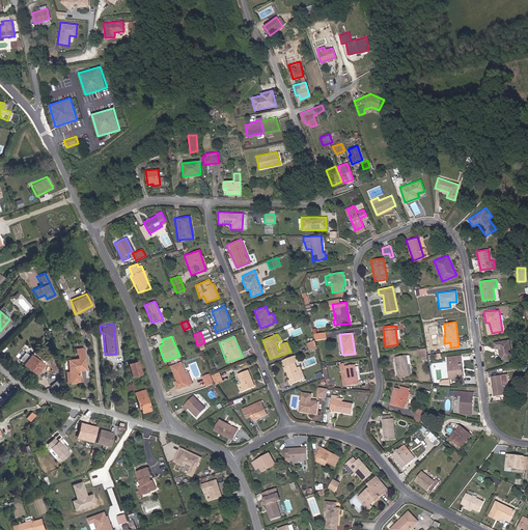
[(508,339),(492,342),(494,347),(498,347),(500,361),(513,359),(508,339)]
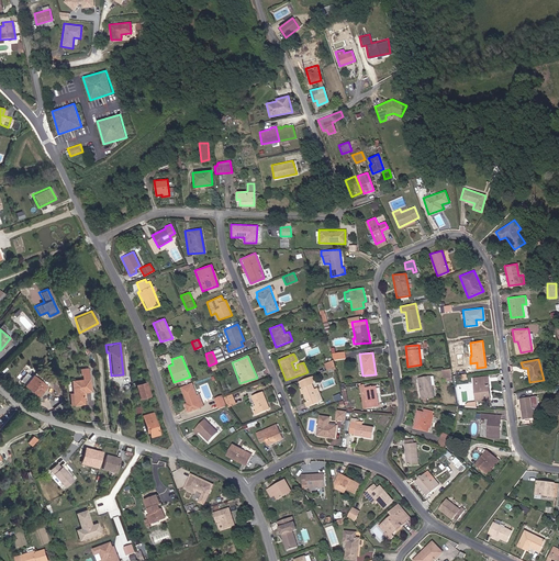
[(332,360),(324,363),(326,369),(334,367),(332,360)]
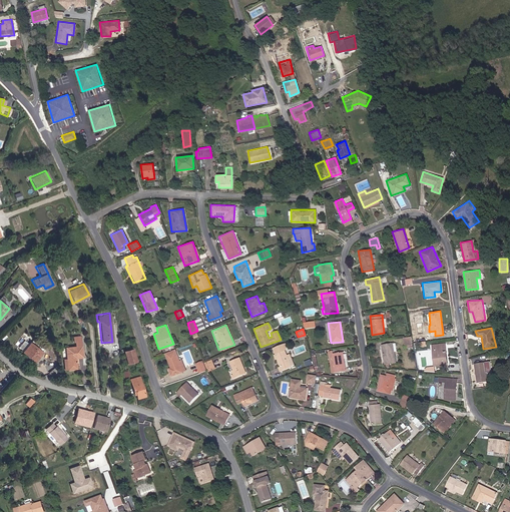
[(78,335),(71,336),(74,346),(64,347),(65,358),(62,359),(63,370),(77,369),(76,357),(82,357),(78,335)]
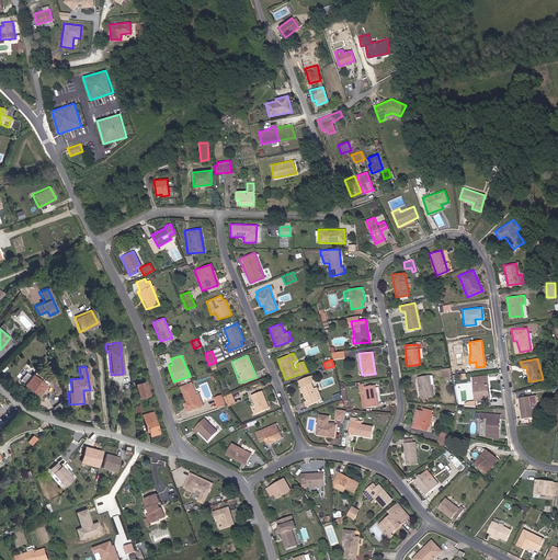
[(450,368),(440,368),(440,380),(451,379),(450,368)]
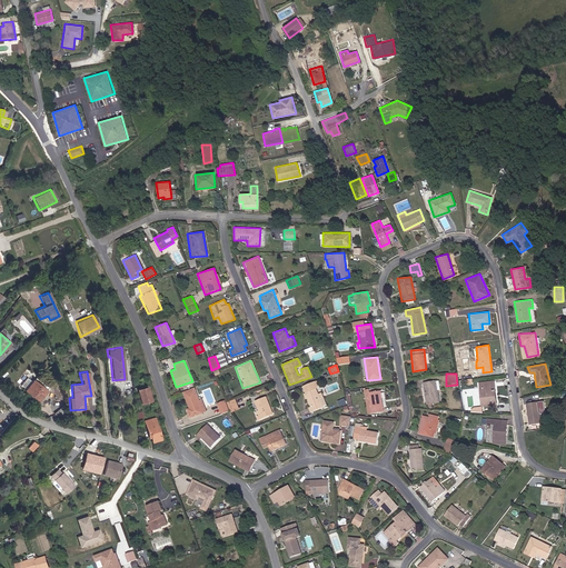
[(47,389),(32,378),(23,389),(38,401),(47,389)]
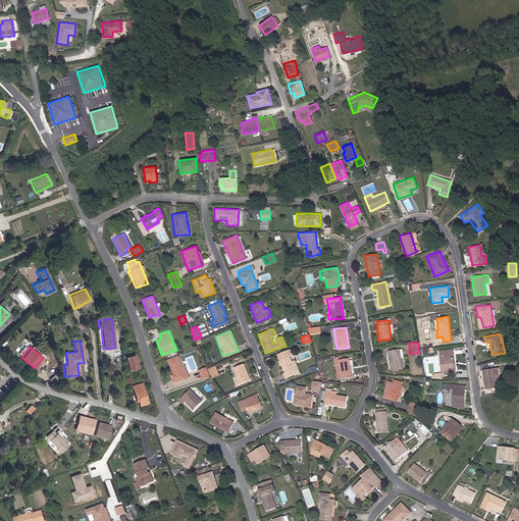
[(400,349),(386,351),(390,370),(402,369),(400,349)]
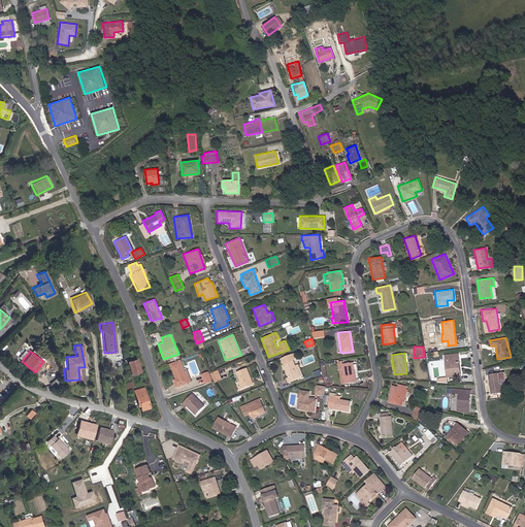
[(292,354),(280,358),(283,364),(281,365),(283,370),(285,369),(288,376),(285,379),(287,383),(299,377),(296,369),(298,368),(297,363),(294,364),(292,359),(294,358),(292,354)]
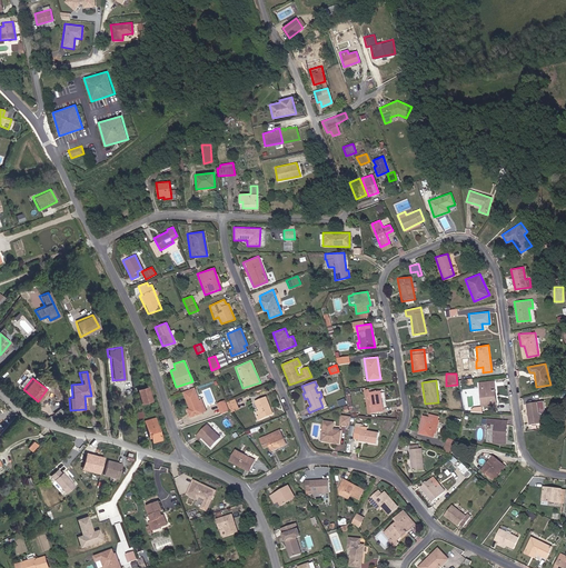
[(494,381),(477,381),(480,407),(496,405),(494,381)]
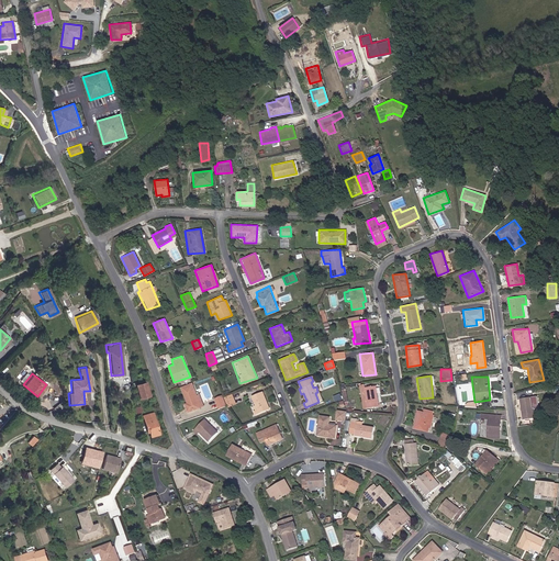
[(144,380),(133,383),(137,397),(148,394),(144,380)]
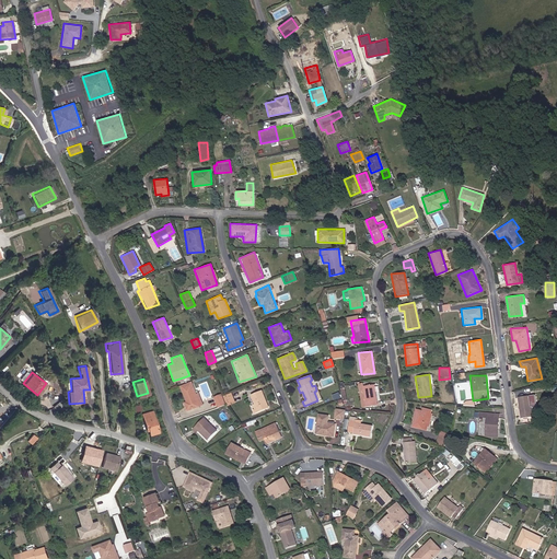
[(190,381),(178,385),(185,400),(183,402),(186,410),(201,404),(197,392),(195,393),(190,381)]
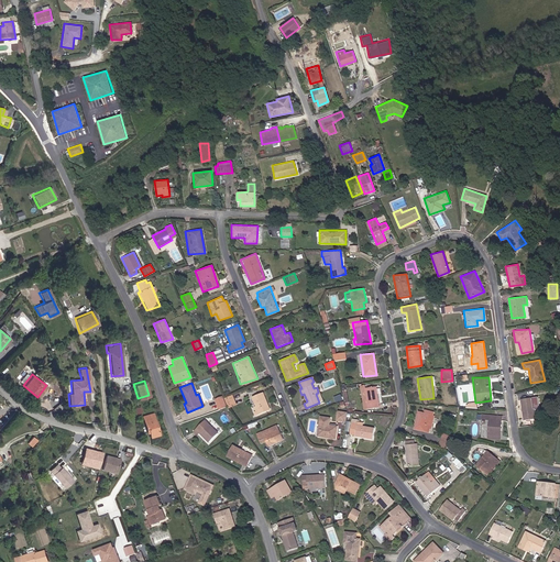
[(364,385),(360,385),(362,409),(379,407),(375,386),(365,387),(364,385)]
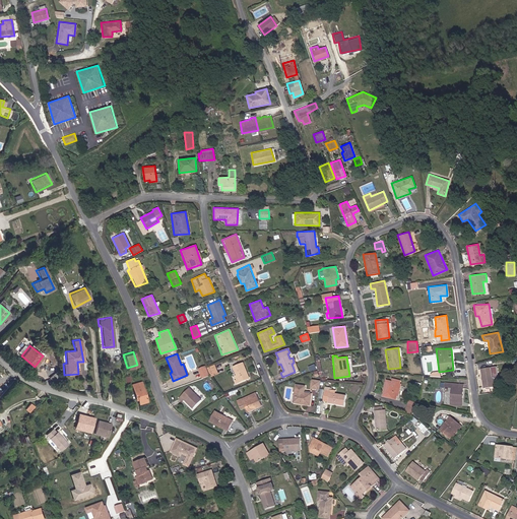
[(242,362),(232,367),(235,375),(232,377),(236,384),(249,378),(242,362)]
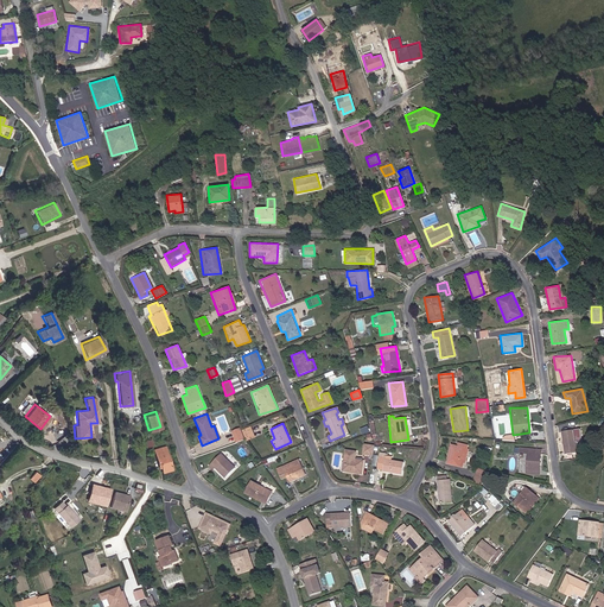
[(249,425),(240,429),(245,440),(254,437),(249,425)]
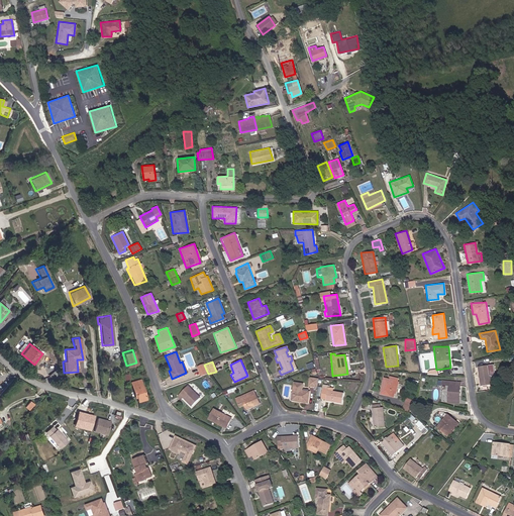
[(202,363),(195,366),(200,375),(206,373),(202,363)]
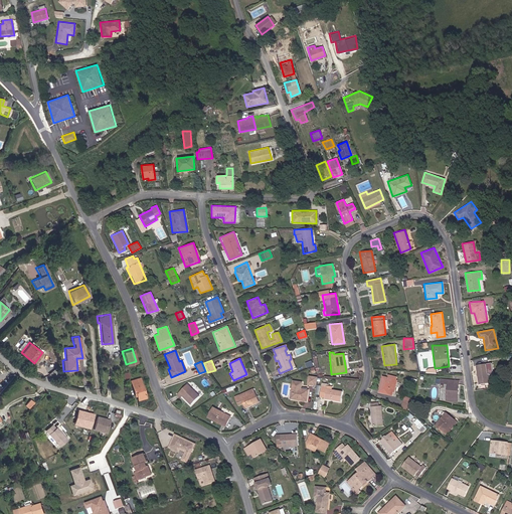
[(487,363),(475,365),(478,383),(490,382),(487,363)]
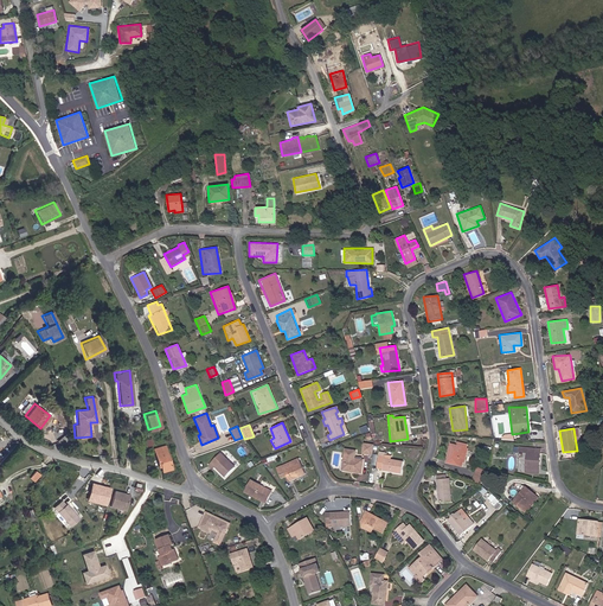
[(455,444),(449,442),(444,461),(462,466),(467,445),(457,441),(455,444)]
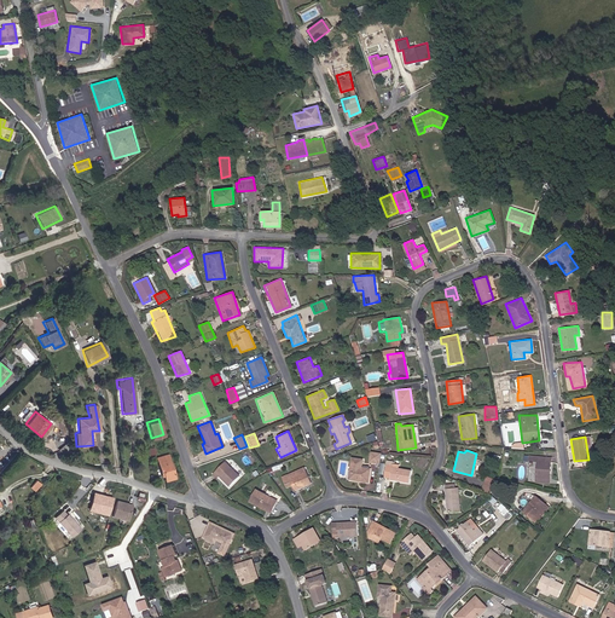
[(379,452),(370,451),(369,461),(378,462),(379,452)]
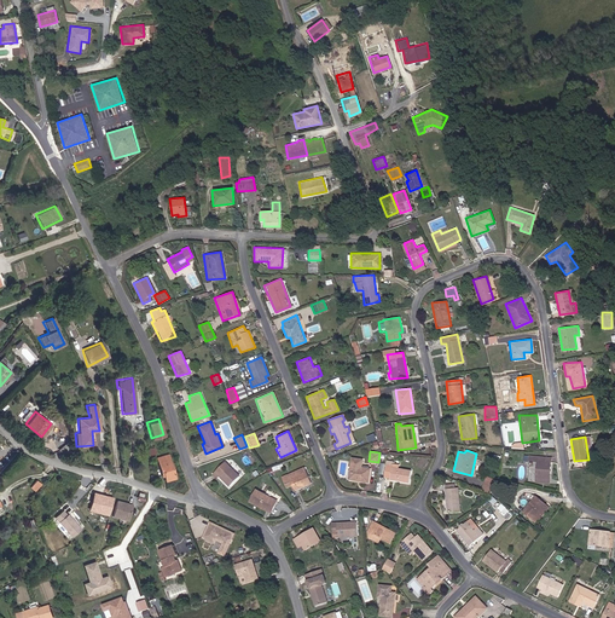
[(167,452),(155,456),(163,481),(175,477),(167,452)]
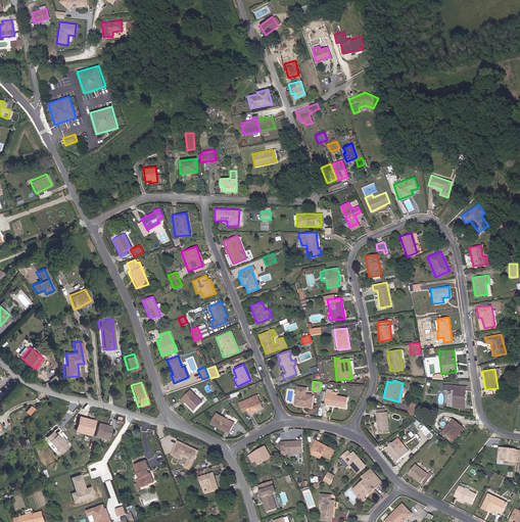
[(466,386),(445,384),(445,389),(453,389),(451,409),(464,409),(466,386)]
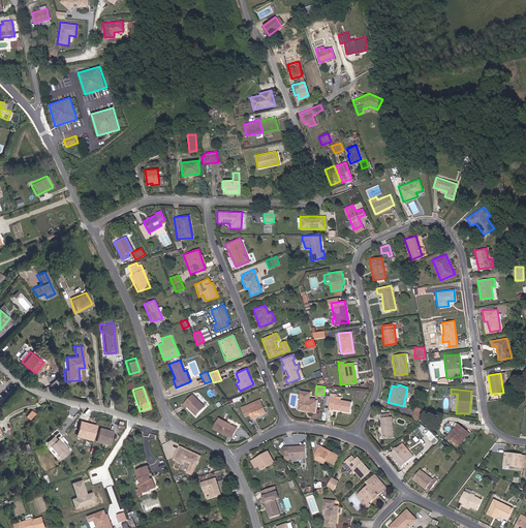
[(310,392),(300,390),(297,409),(314,412),(316,400),(309,398),(310,392)]
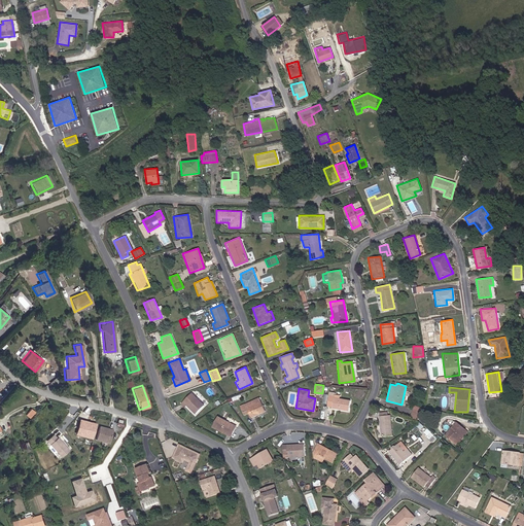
[(203,405),(190,391),(179,402),(183,407),(185,405),(194,413),(203,405)]
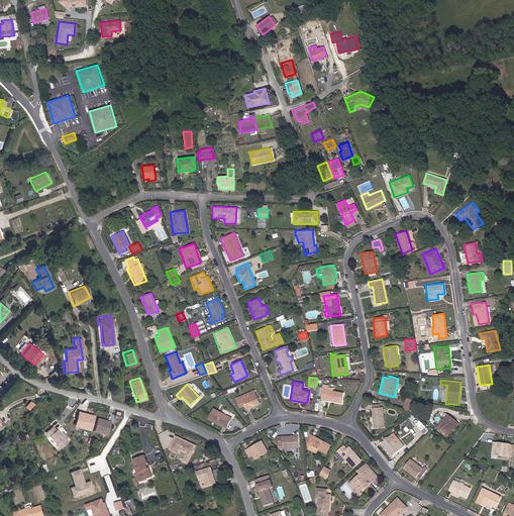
[(327,384),(322,384),(320,398),(325,398),(325,400),(341,402),(342,392),(332,390),(333,387),(327,386),(327,384)]
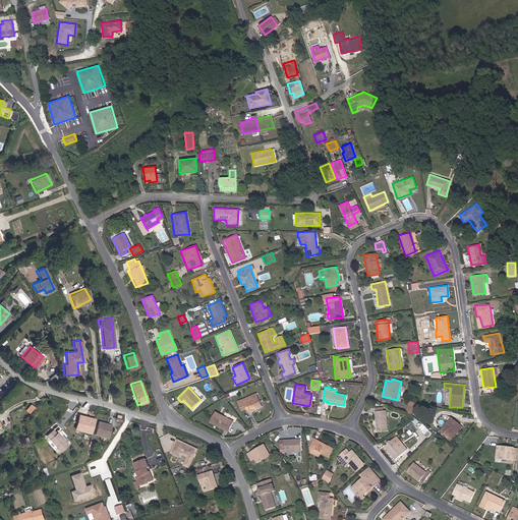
[(254,392),(235,401),(240,410),(245,408),(246,413),(262,406),(254,392)]
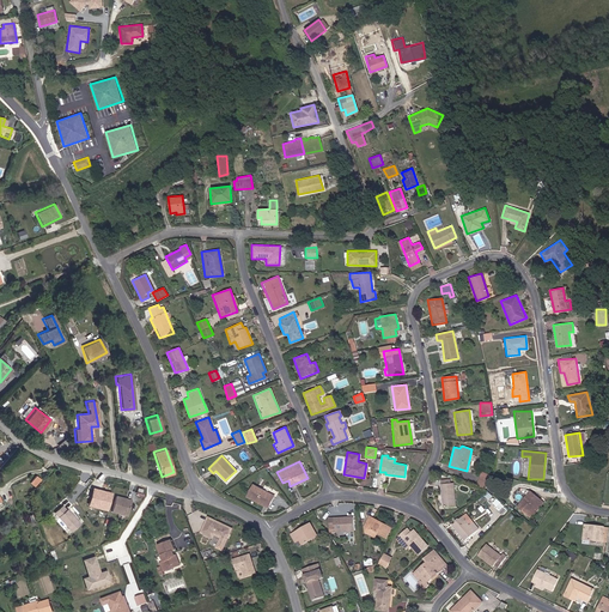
[(32,485),(38,478),(34,473),(28,482),(32,485)]
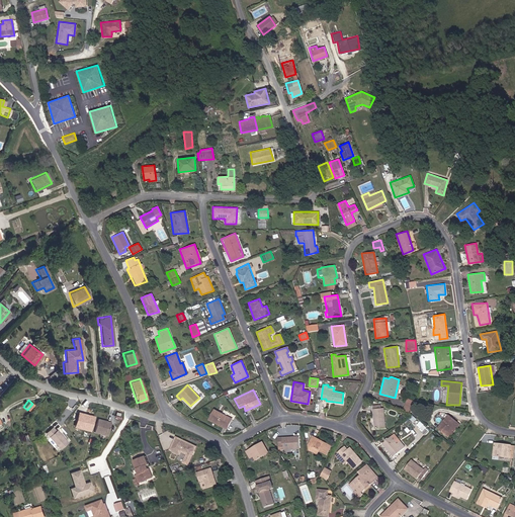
[(412,405),(404,401),(402,410),(411,412),(412,405)]
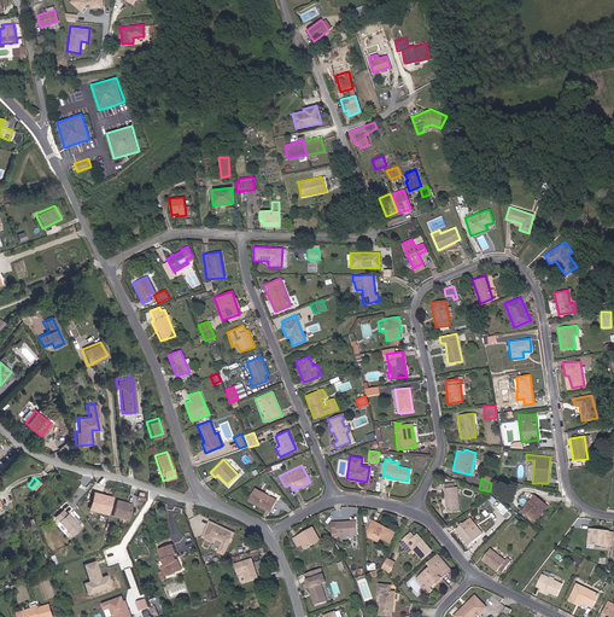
[(276,499),(253,487),(247,500),(270,512),(276,499)]
